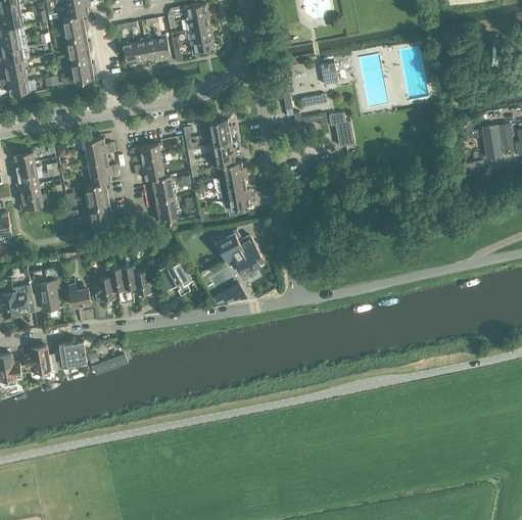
[(0,8),(18,5),(25,4),(24,0),(0,0),(0,8)]
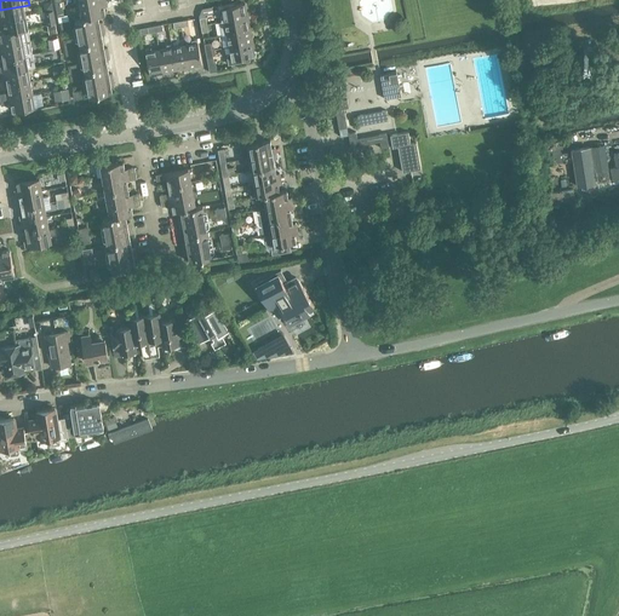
[(105,9),(104,4),(79,9),(81,21),(81,22),(96,19),(104,18),(103,10),(105,9)]
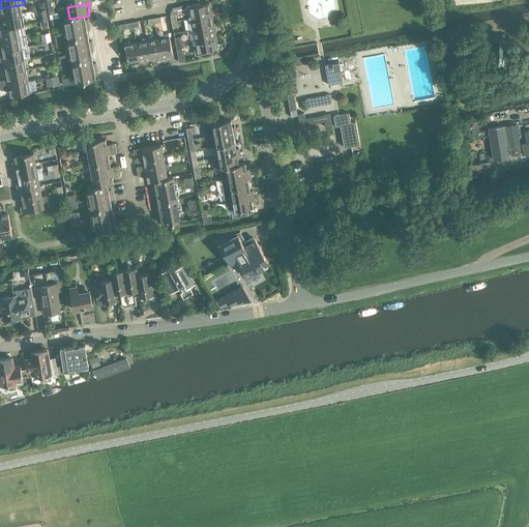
[(1,16),(0,16),(0,20),(21,17),(19,5),(0,8),(0,11),(1,16)]
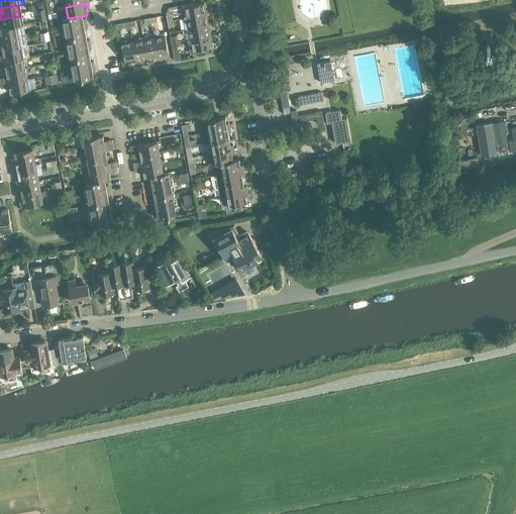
[(169,17),(180,13),(178,6),(167,10),(169,17)]
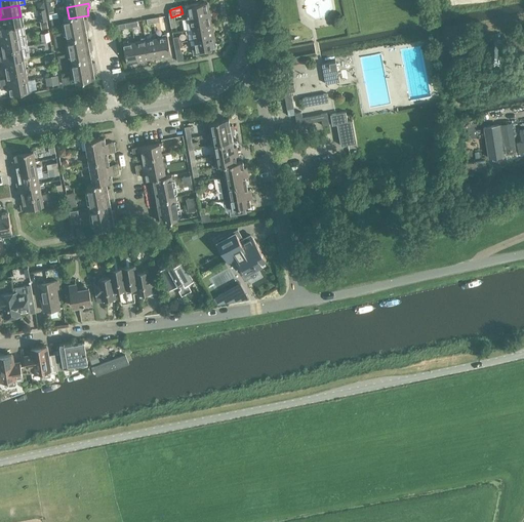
[(187,9),(189,21),(208,17),(206,6),(187,9)]
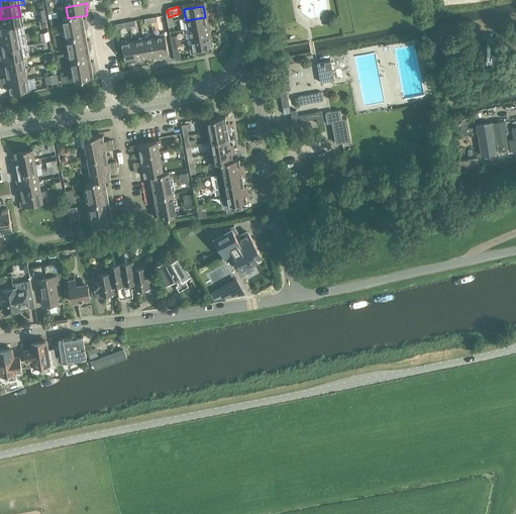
[(36,13),(38,24),(45,23),(43,11),(43,12),(36,13)]
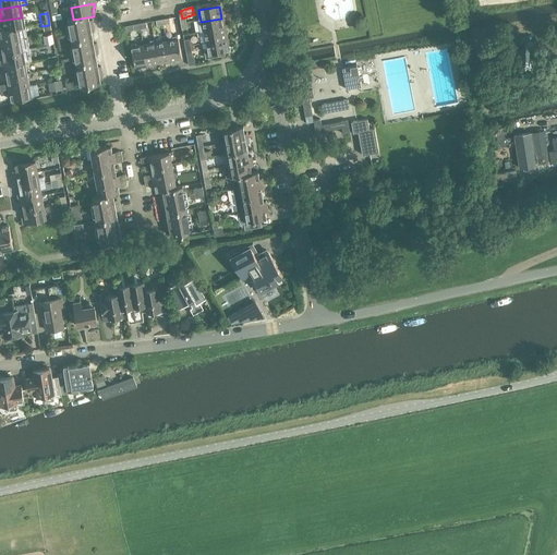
[(0,25),(2,25),(3,33),(24,29),(22,17),(0,21),(0,25)]
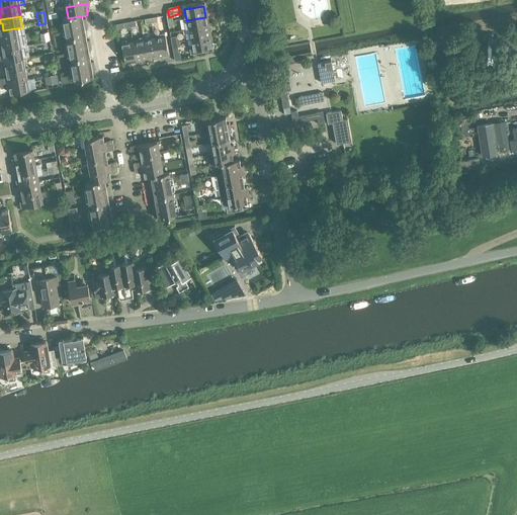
[(62,18),(66,39),(84,36),(83,30),(86,30),(84,21),(81,21),(80,16),(68,18),(68,17),(62,18)]
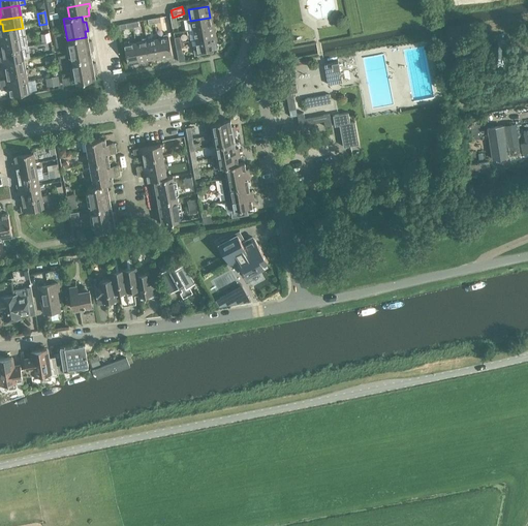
[(210,18),(190,21),(186,22),(188,33),(192,32),(212,29),(210,18)]
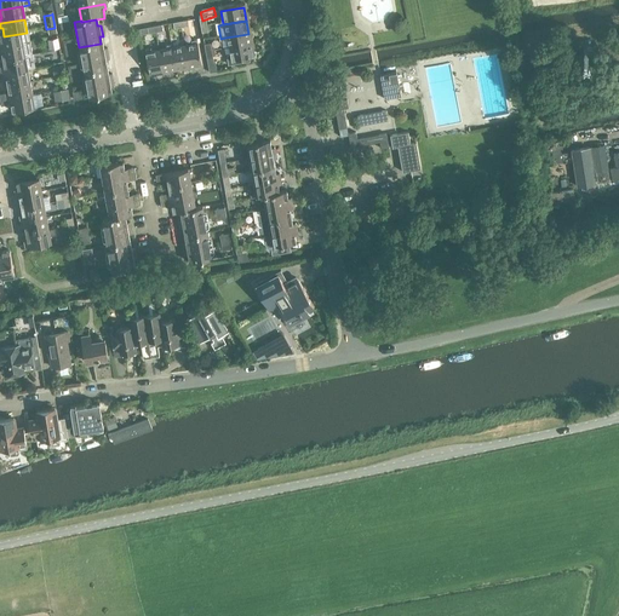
[(56,36),(55,28),(46,29),(47,39),(56,36)]
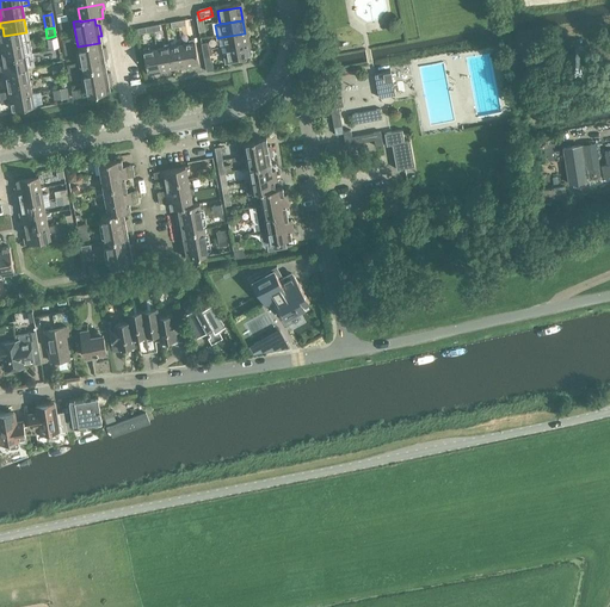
[(26,32),(4,36),(0,36),(0,49),(29,43),(26,32)]
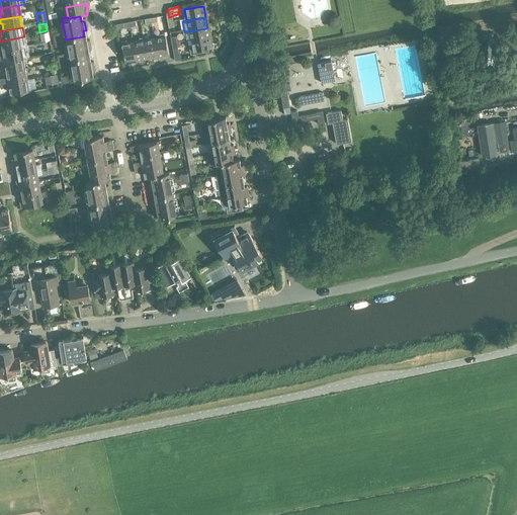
[(209,38),(207,28),(188,31),(190,41),(209,38)]
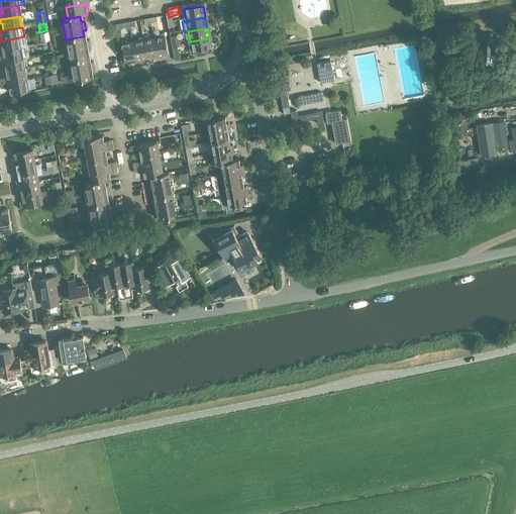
[(46,34),(38,35),(40,44),(48,42),(46,34)]
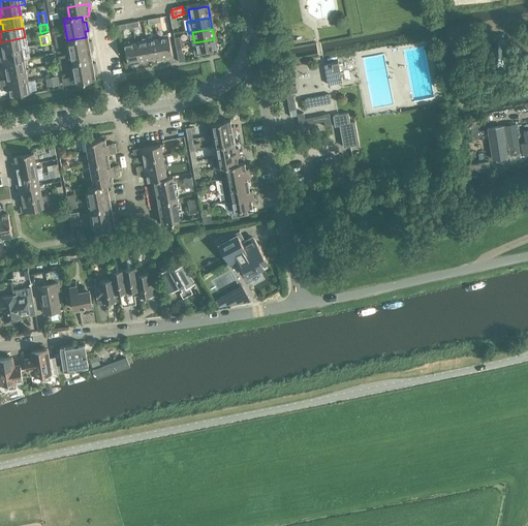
[(162,40),(156,41),(160,62),(164,61),(164,60),(172,59),(167,36),(162,37),(162,40)]
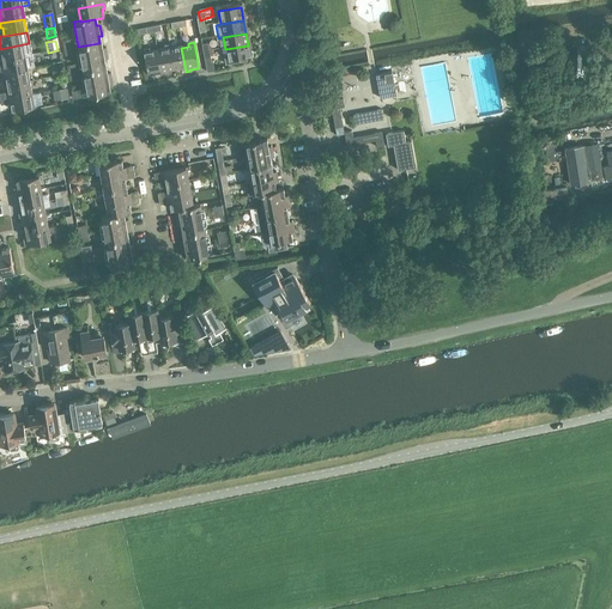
[(31,56),(29,43),(0,49),(0,54),(1,62),(31,56)]
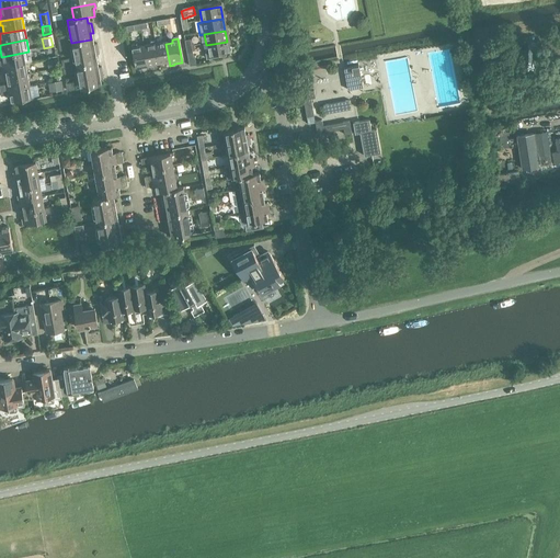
[(98,56),(95,46),(92,46),(91,40),(71,43),(76,67),(95,64),(94,57),(98,56)]
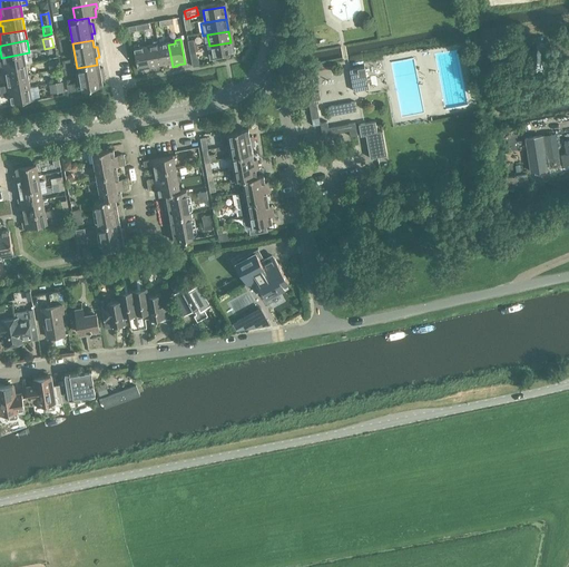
[(233,54),(231,42),(209,46),(211,51),(206,55),(208,62),(228,59),(228,55),(233,54)]
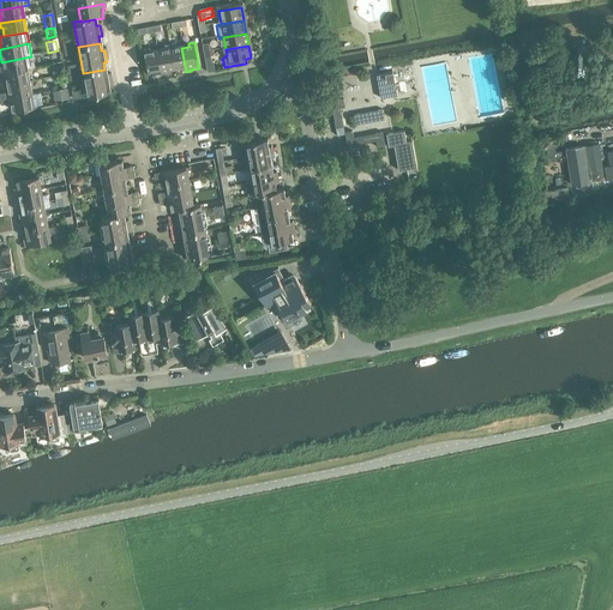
[(161,76),(166,76),(166,74),(173,73),(169,50),(168,47),(163,48),(163,52),(156,53),(161,76)]
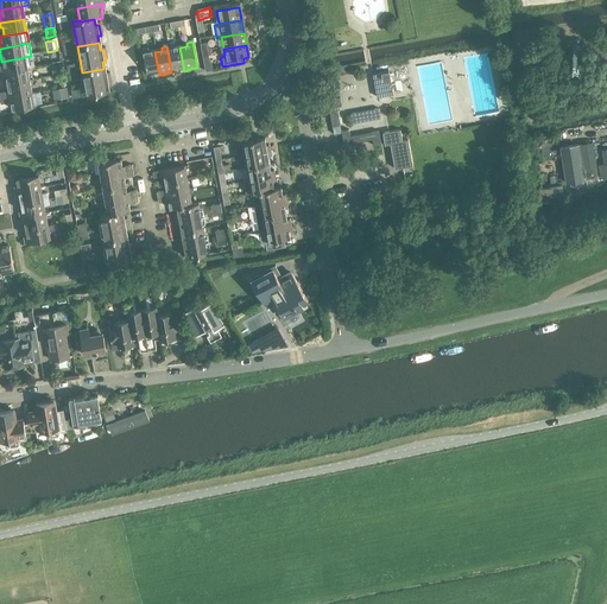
[(179,71),(184,71),(179,48),(168,50),(171,72),(179,71)]
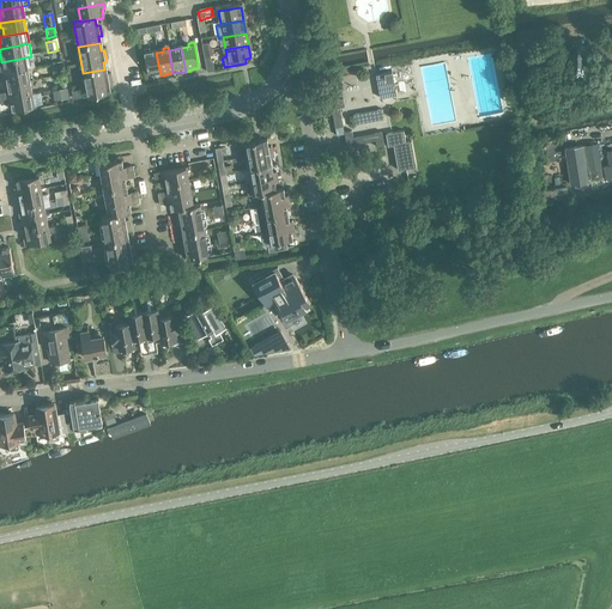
[(155,77),(161,75),(156,53),(149,54),(149,52),(143,52),(147,78),(155,77)]
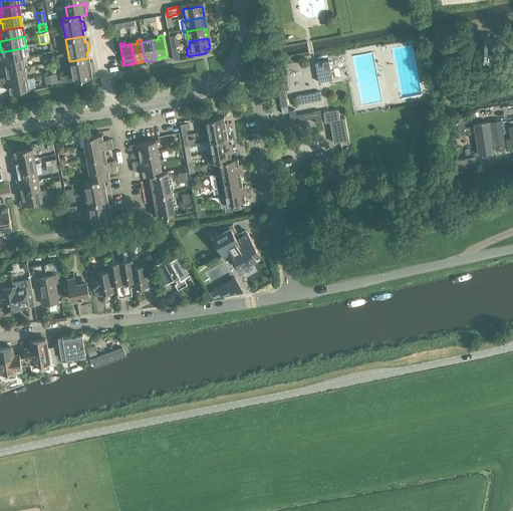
[(21,60),(28,59),(26,47),(1,52),(3,59),(0,59),(0,63),(21,59),(21,60)]
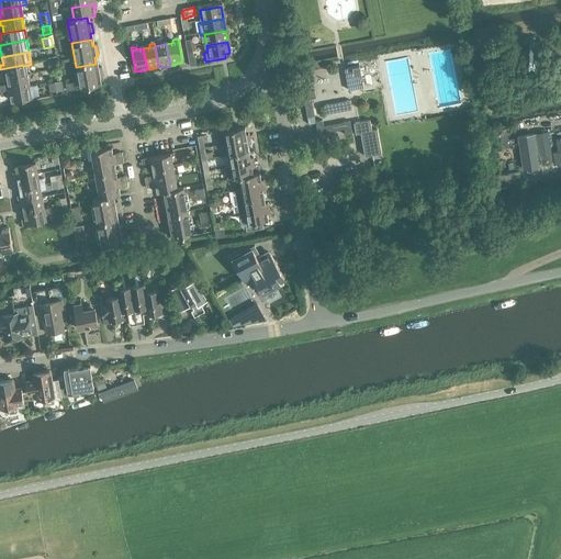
[(55,62),(46,63),(48,73),(57,71),(55,62)]
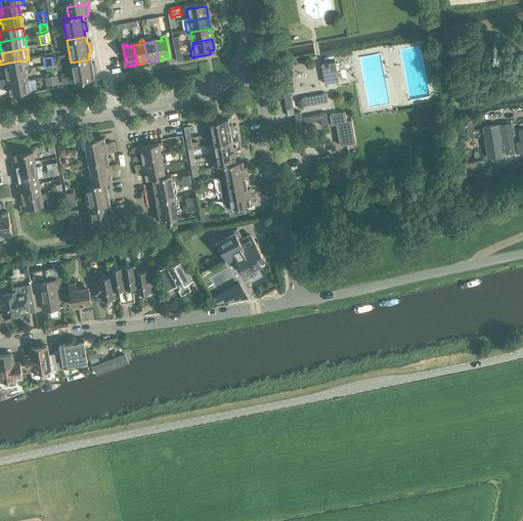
[(90,66),(89,59),(71,62),(75,84),(93,81),(92,75),(95,74),(93,64),(90,66)]
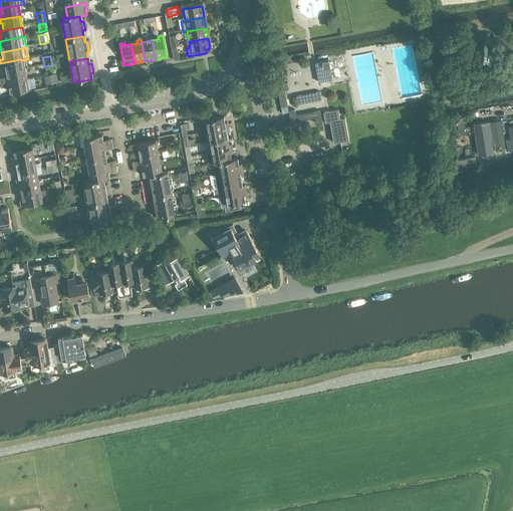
[(23,70),(21,60),(21,59),(0,63),(0,67),(4,66),(5,73),(23,70)]
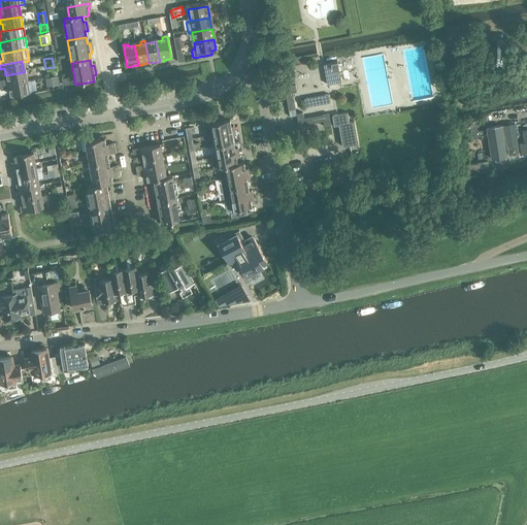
[(326,88),(341,85),(337,64),(322,67),(326,88)]
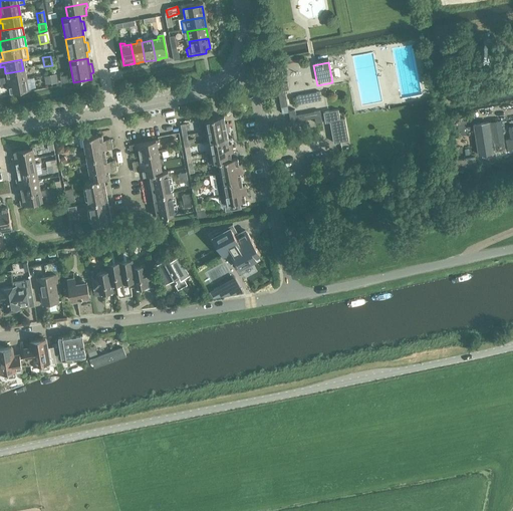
[(282,71),(283,80),(301,77),(300,68),(282,71)]
